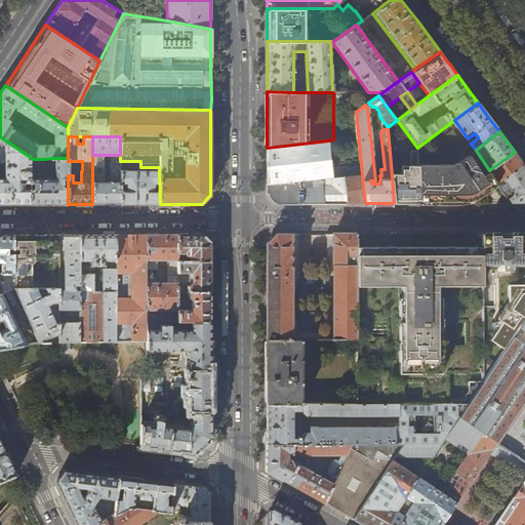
[(30,157),(1,137),(0,138),(0,140),(2,143),(2,145),(0,147),(0,162),(5,162),(5,178),(0,177),(0,204),(13,204),(30,204),(30,175),(30,157)]
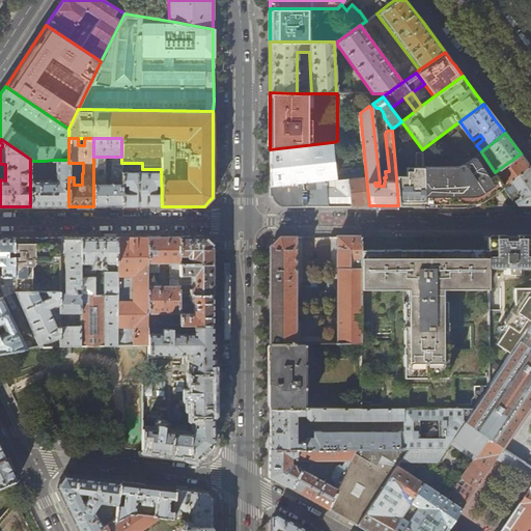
[(270,187),(336,180),(332,142),(306,145),(270,149),(270,187)]
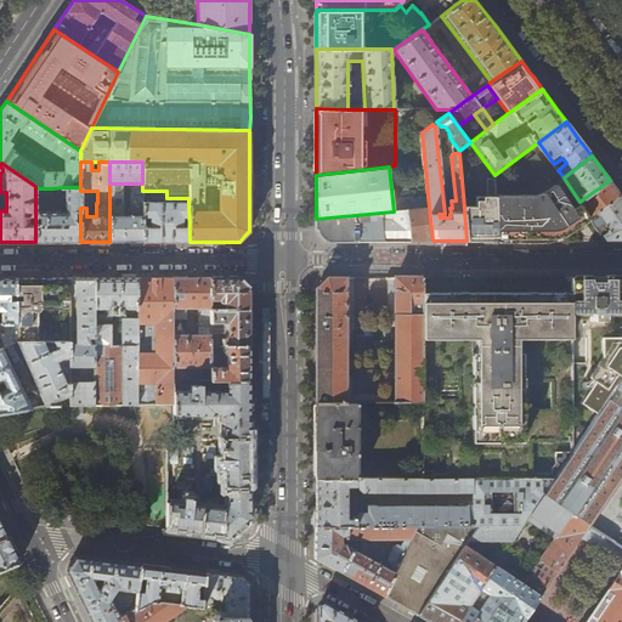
[(486,241),(498,241),(496,197),(495,177),(487,179),(488,201),(478,201),(478,207),(464,208),(467,241),(486,241)]
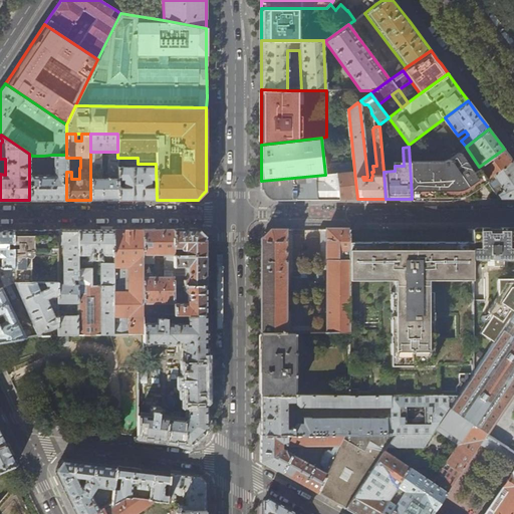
[(444,163),(410,163),(412,199),(448,199),(452,199),(457,198),(462,196),(465,195),(468,193),(480,185),(488,180),(487,180),(479,167),(467,149),(450,161),(449,159),(449,160),(446,161),(444,161),(444,163)]
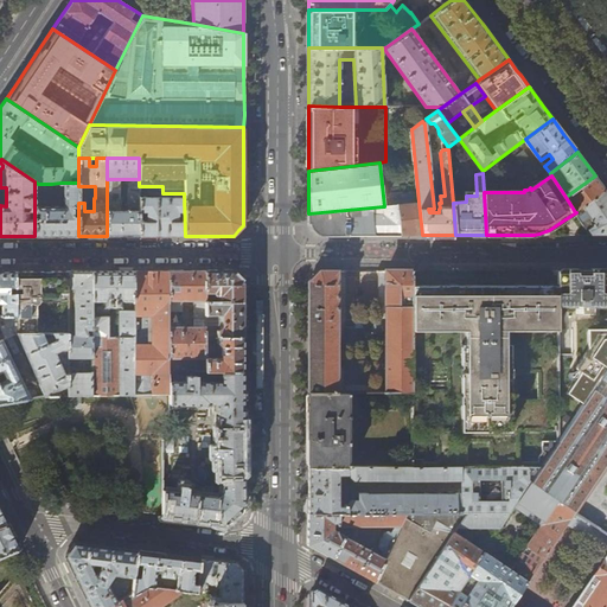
[(595,176),(566,197),(575,212),(605,189),(595,176)]
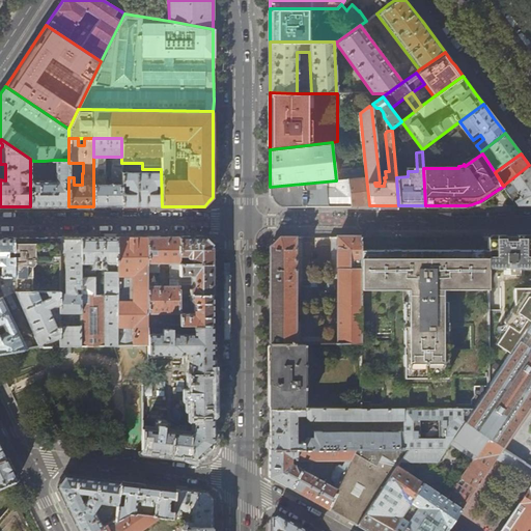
[(93,185),(105,185),(105,157),(93,157),(93,185)]
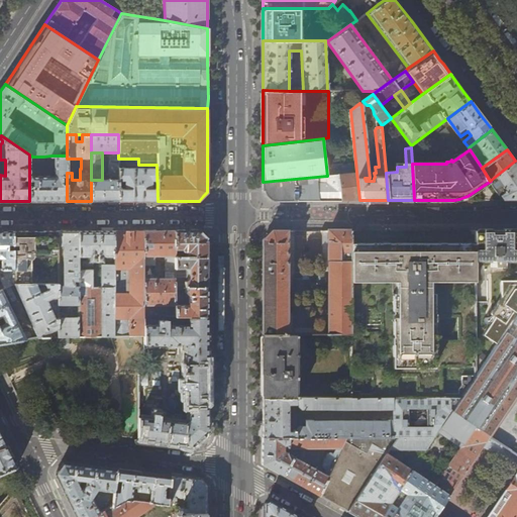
[(108,163),(109,180),(119,180),(118,169),(118,159),(118,152),(109,152),(109,161),(108,163)]
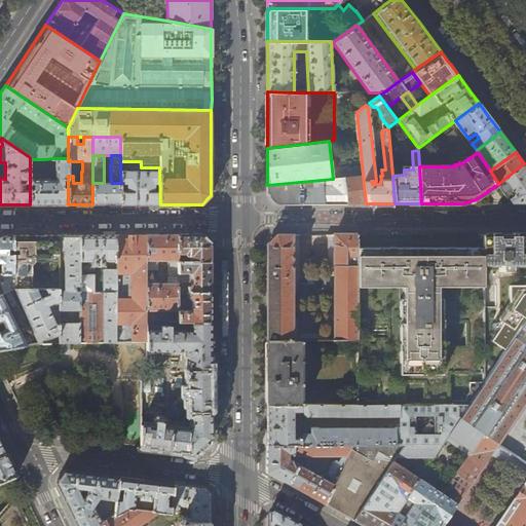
[(68,161),(68,158),(54,158),(55,179),(34,179),(34,176),(30,176),(30,204),(49,204),(68,204),(68,176),(68,161)]
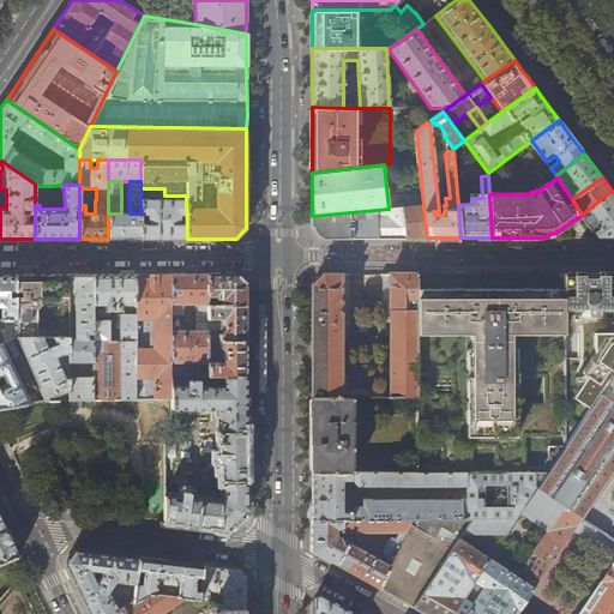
[(613,193),(612,191),(582,215),(583,215),(597,238),(613,236),(613,193)]
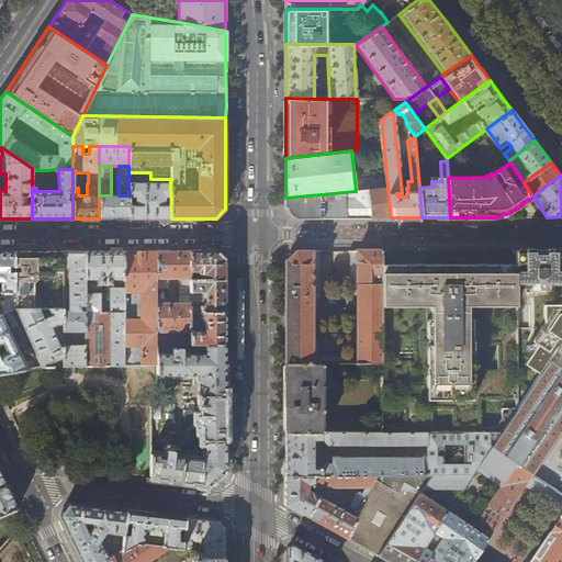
[(161,183),(128,183),(130,195),(130,218),(150,218),(171,218),(170,179),(161,179),(161,183)]
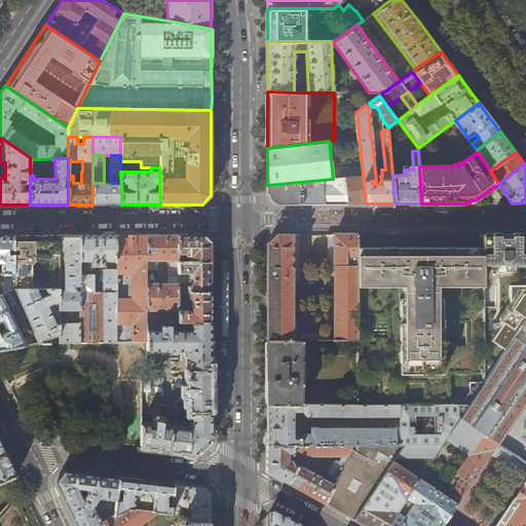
[(344,176),(344,178),(347,204),(357,204),(366,203),(363,175),(344,176)]
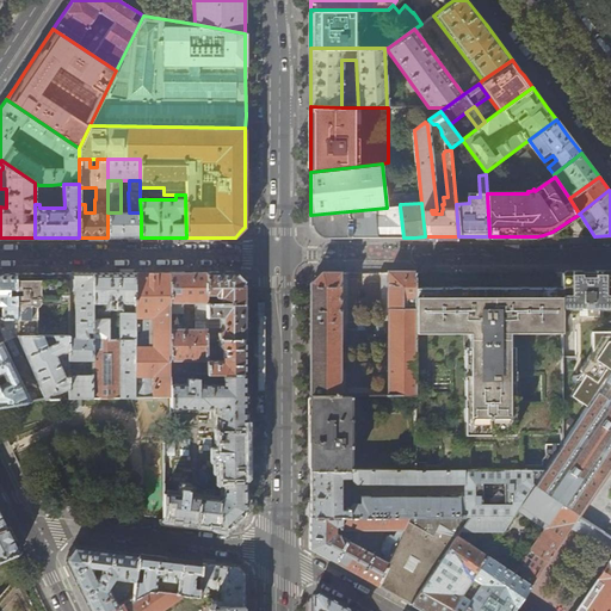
[(387,208),(310,215),(310,220),(310,224),(313,224),(314,228),(315,232),(319,234),(322,236),(326,238),(358,238),(403,238),(400,207),(387,208)]
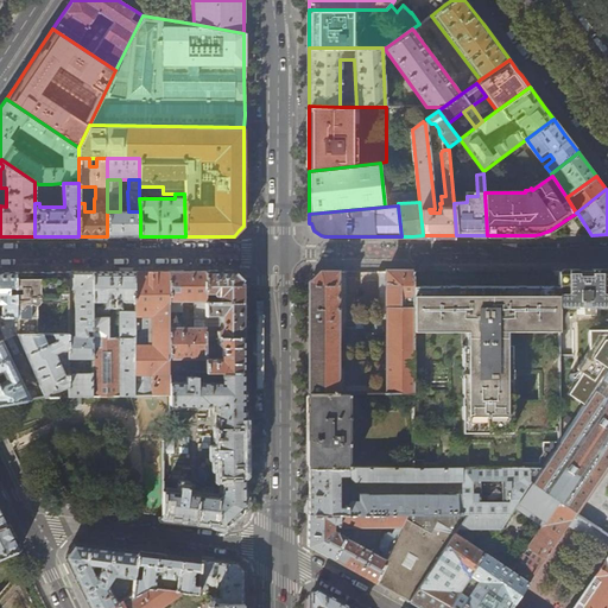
[(140,236),(140,211),(128,211),(120,211),(107,211),(107,236),(124,236),(140,236)]
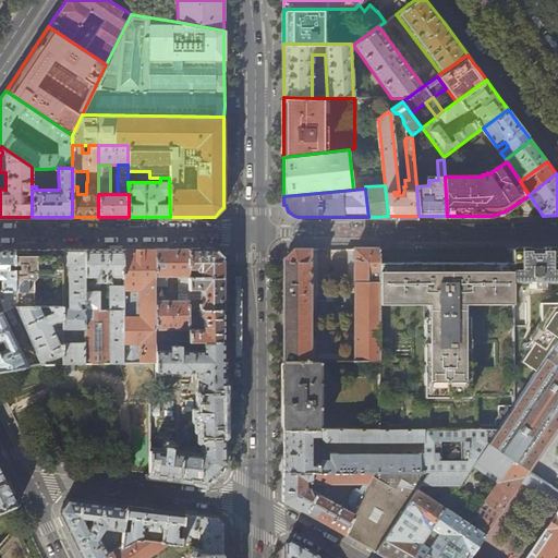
[(519,249),(512,249),(512,265),(512,282),(557,281),(557,247),(524,249),(519,249)]
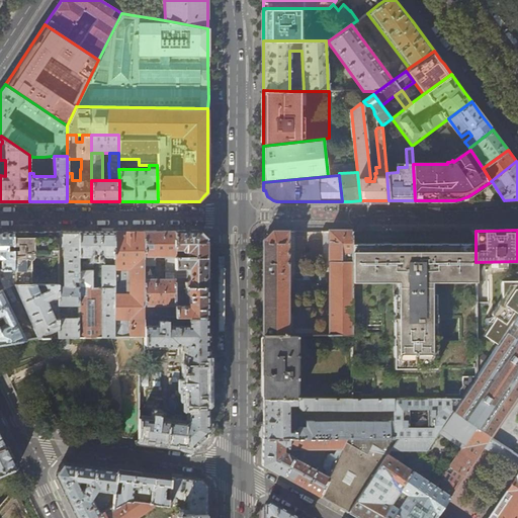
[(285,335),(286,231),(272,231),(267,237),(263,240),(263,335),(285,335)]
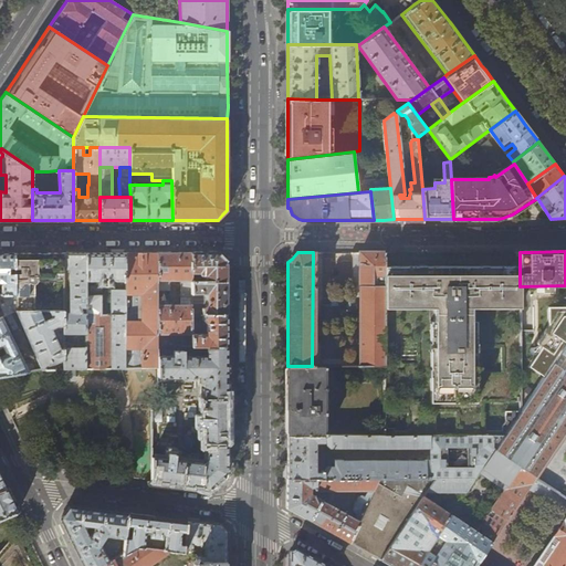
[(385,252),(359,252),(359,299),(346,299),(346,312),(359,312),(359,366),(364,366),(370,366),(384,366),(384,306),(384,270),(385,252)]
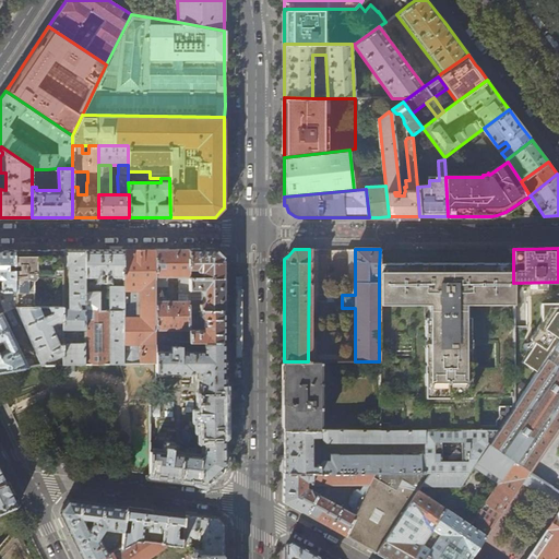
[(379,266),(379,302),(424,302),(424,401),(471,402),(471,302),(513,302),(513,283),(513,265),(513,249),(492,249),(468,249),(454,249),(427,249),(389,249),(380,249),(379,266)]
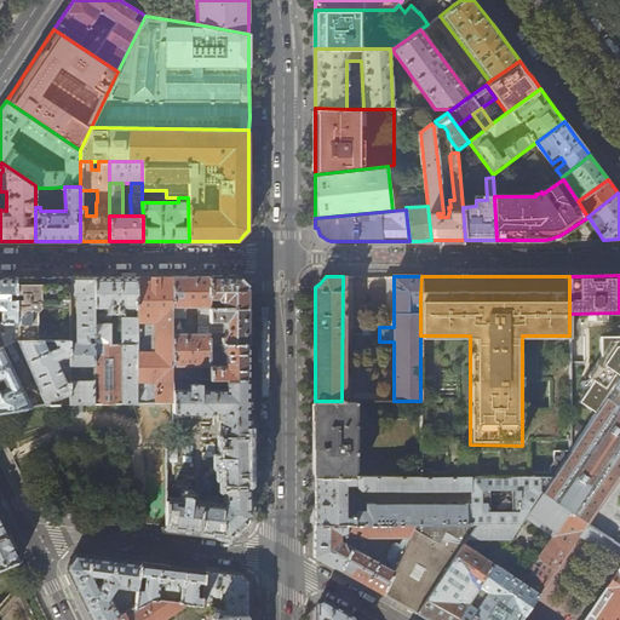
[(0,308),(1,309),(1,323),(15,322),(15,300),(9,300),(9,294),(15,294),(15,277),(0,277),(0,308)]
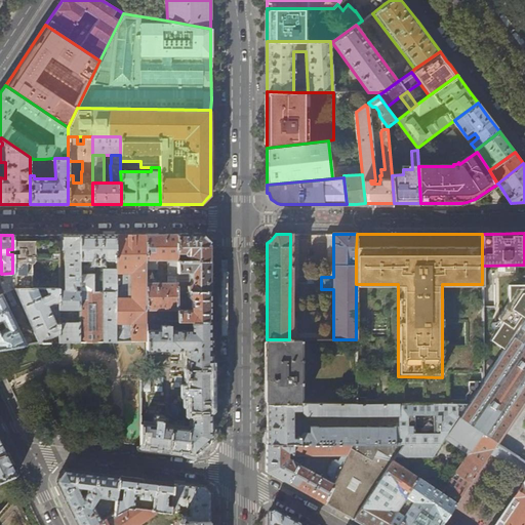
[(12,288),(32,288),(32,263),(34,261),(35,260),(51,260),(51,255),(58,255),(58,249),(58,235),(55,235),(16,235),(12,235),(12,249),(18,249),(18,254),(12,254),(12,273),(12,288)]
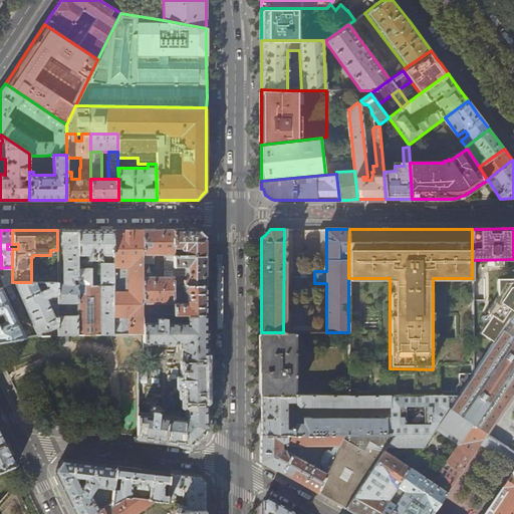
[(73,278),(78,278),(77,230),(60,230),(57,230),(57,244),(63,244),(63,284),(58,284),(58,302),(78,302),(78,285),(73,285),(73,278)]
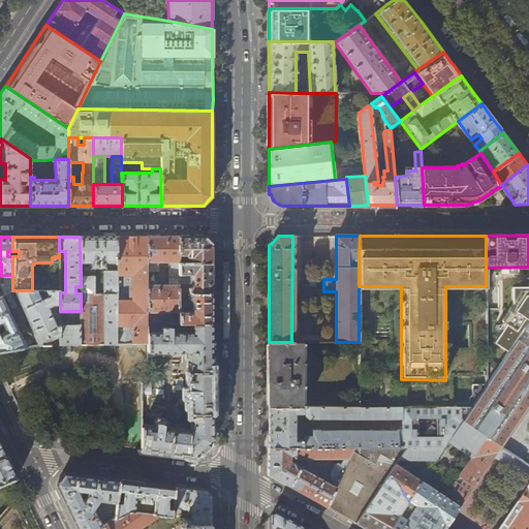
[(99,237),(80,237),(81,286),(81,293),(81,311),(81,324),(81,344),(113,344),(117,344),(117,237),(99,237)]
